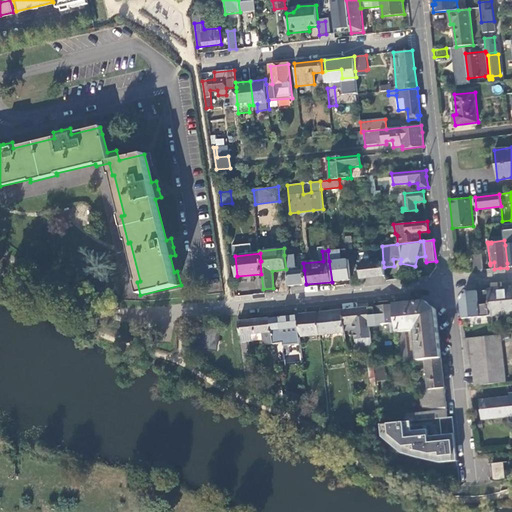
[(299,267),(296,268),(295,254),(284,255),(286,269),(288,286),(306,284),(304,270),(299,270),(299,267)]
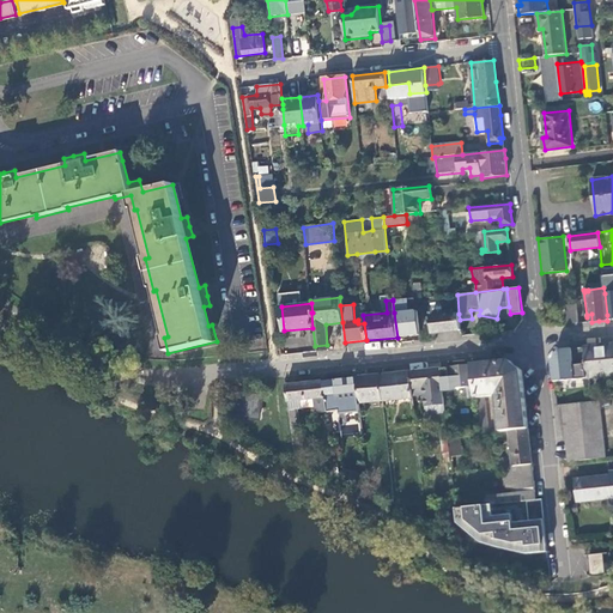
[(566,308),(568,325),(578,323),(576,307),(566,308)]
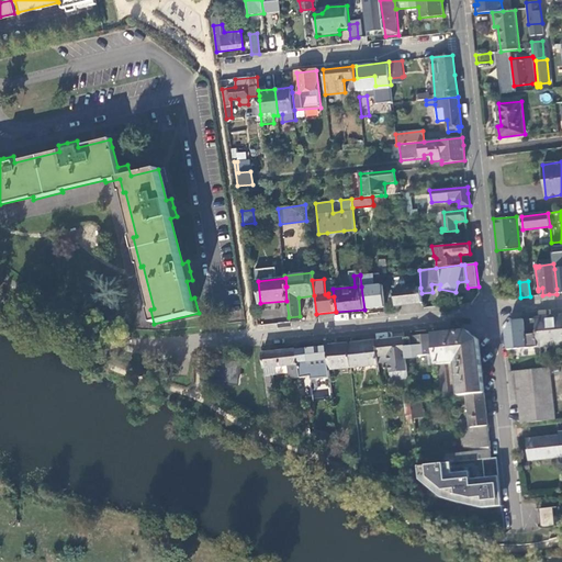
[(361,287),(364,310),(385,307),(382,285),(381,285),(381,284),(375,285),(375,283),(370,283),(370,285),(361,287)]
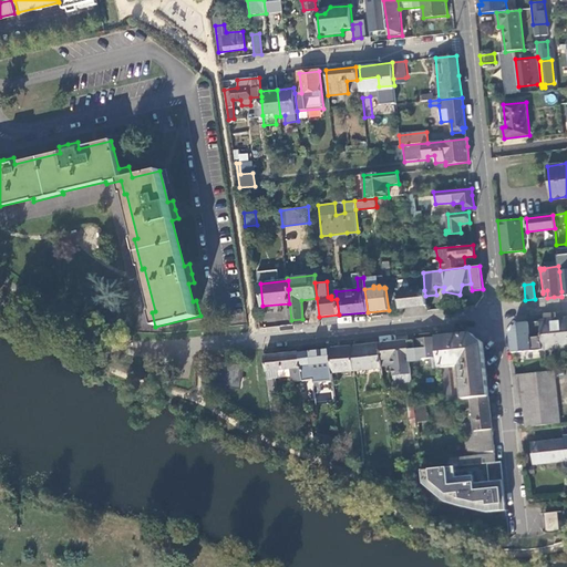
[(400,308),(426,306),(425,296),(424,290),(399,292),(400,308)]
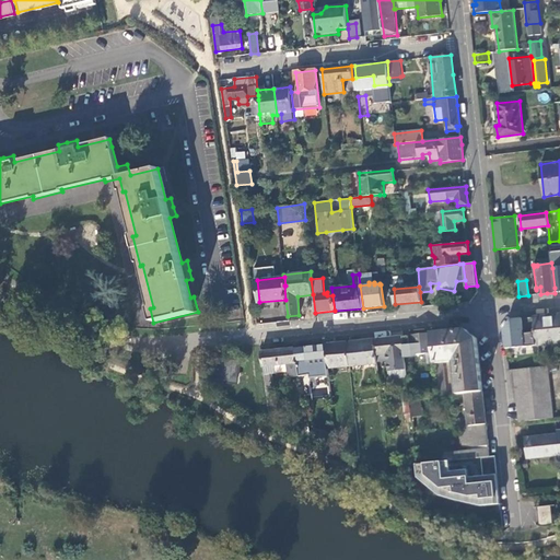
[(559,314),(552,315),(534,317),(536,346),(537,346),(559,342),(559,314)]
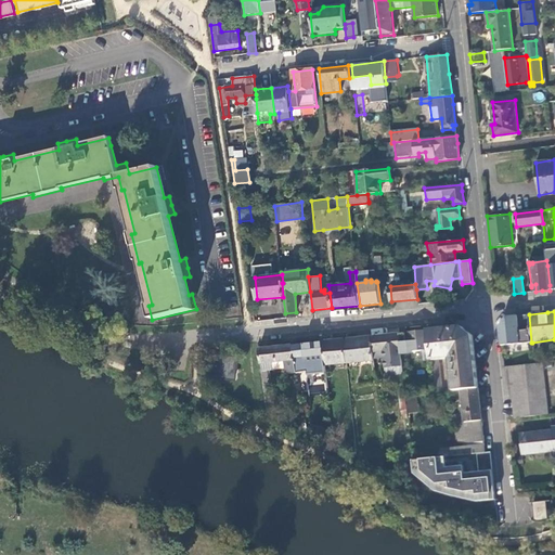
[(507,317),(500,327),(502,346),(531,343),(529,314),(520,315),(507,317)]
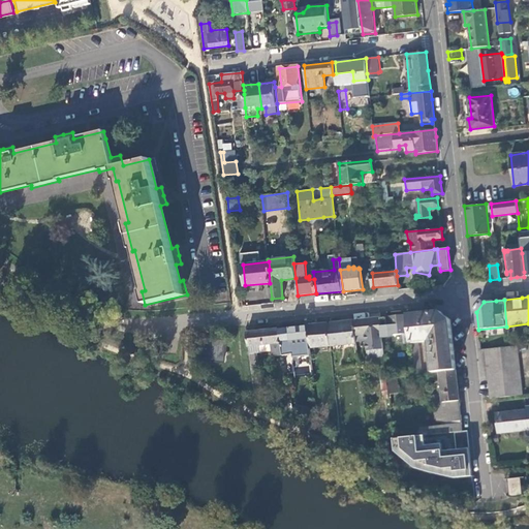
[(425,313),(408,315),(411,342),(415,374),(440,372),(456,370),(453,340),(450,320),(440,312),(425,313)]
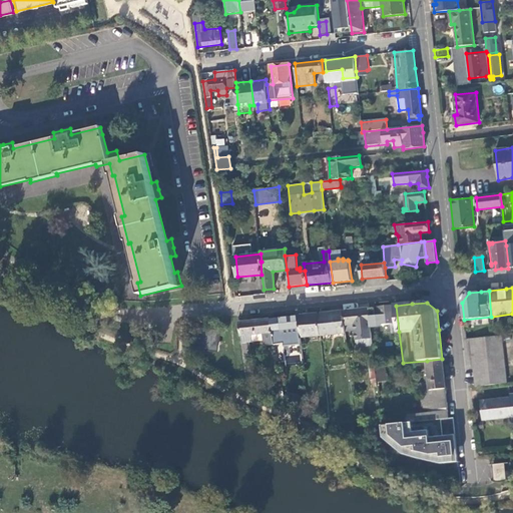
[(399,332),(396,306),(384,307),(369,309),(371,326),(393,324),(394,333),(399,332)]
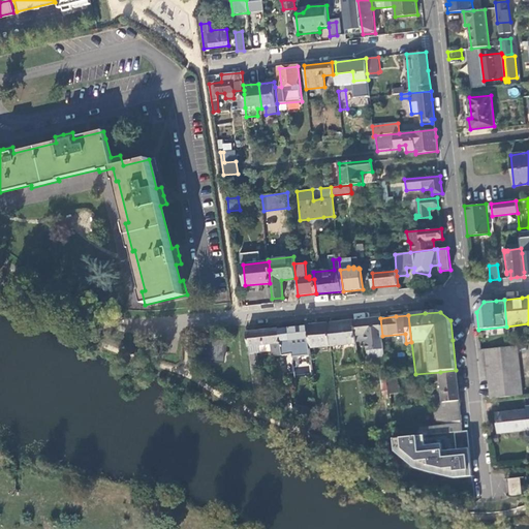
[(370,319),(353,321),(355,336),(366,335),(366,342),(368,354),(372,358),(384,356),(382,336),(380,318),(370,319)]
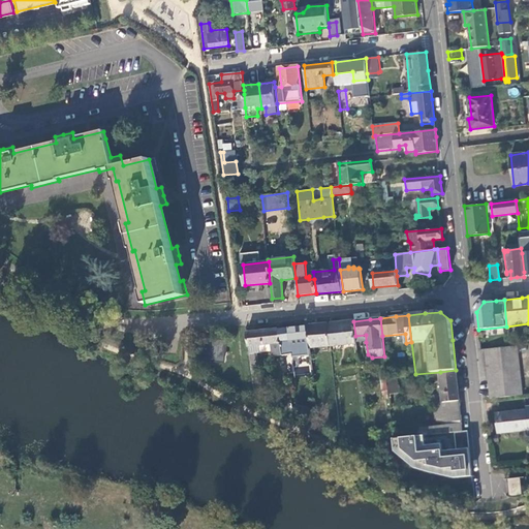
[(355,336),(353,321),(341,322),(328,323),(331,346),(355,343),(355,336)]
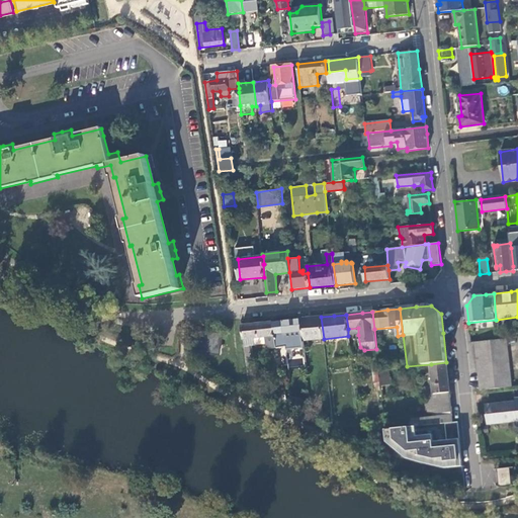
[(324,339),(321,317),(300,319),(304,341),(324,339)]
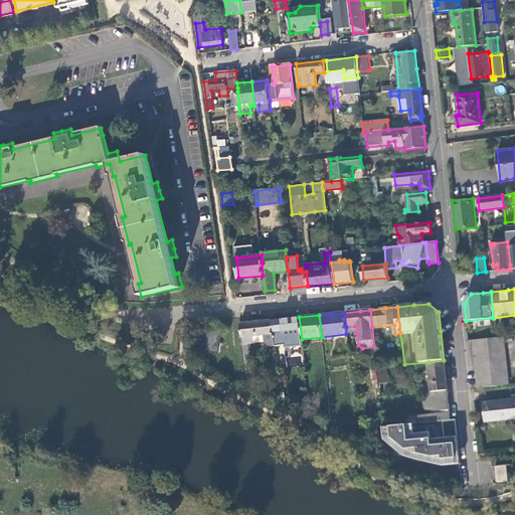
[(275,347),(285,345),(286,348),(303,346),(302,339),(299,317),(287,319),(273,320),(275,333),(273,333),(273,334),(276,346),(275,347)]
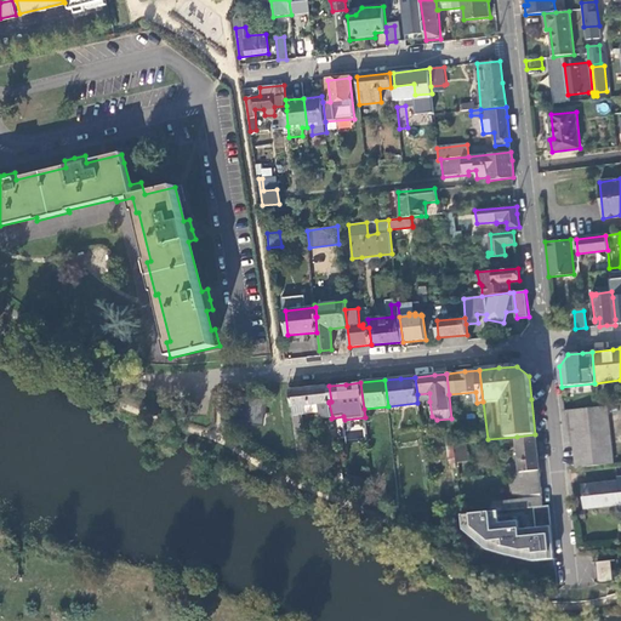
[(329,402),(326,387),(308,388),(289,391),(291,406),(318,404),(329,403),(329,402)]
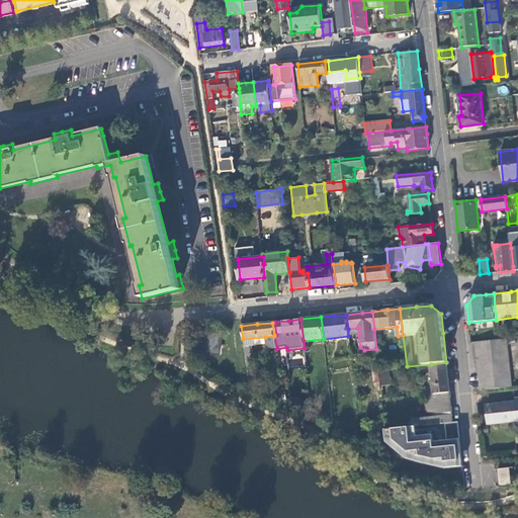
[(358,328),(348,329),(348,336),(358,335),(358,328)]
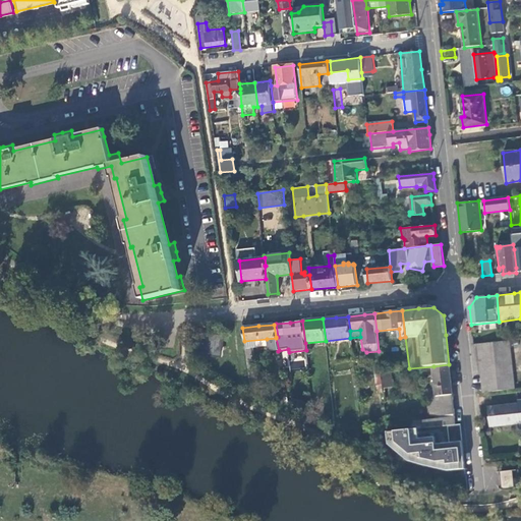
[(205,354),(219,355),(221,338),(206,337),(205,354)]
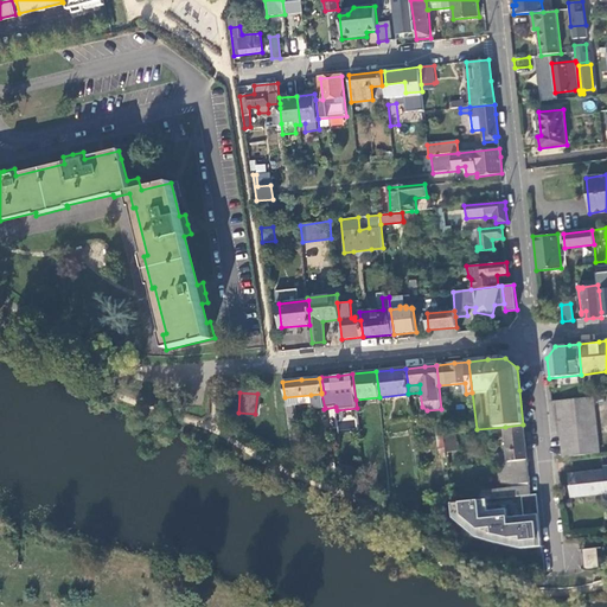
[(311,404),(312,409),(325,408),(321,394),(311,395),(311,404)]
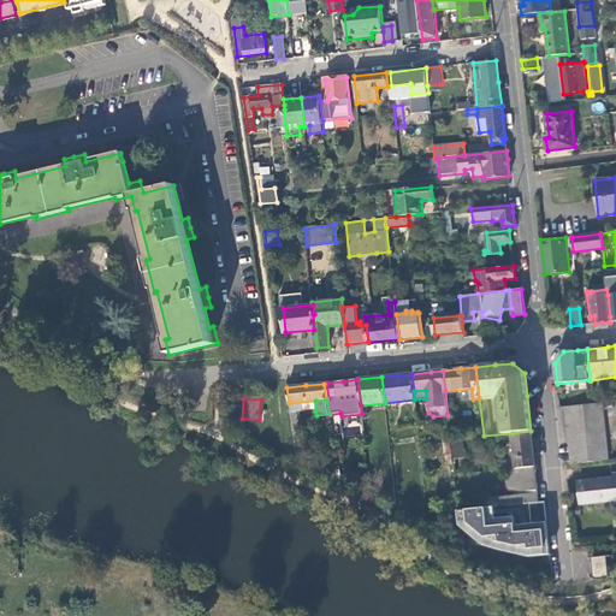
[(315,401),(289,403),(290,413),(300,412),(315,410),(315,401)]
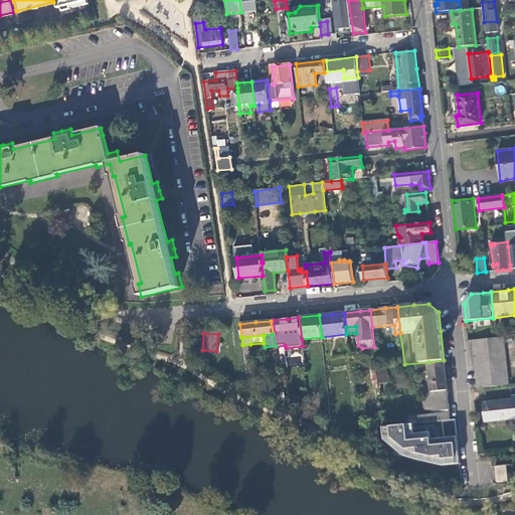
[(509,385),(503,337),(472,340),(477,388),(509,385)]
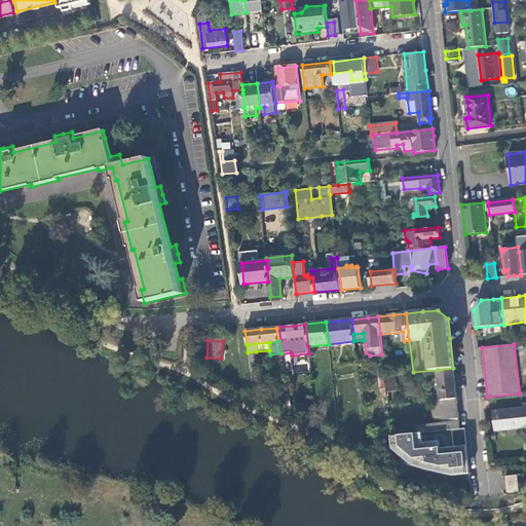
[(441,401),(456,399),(456,393),(455,381),(453,368),(438,370),(441,401)]
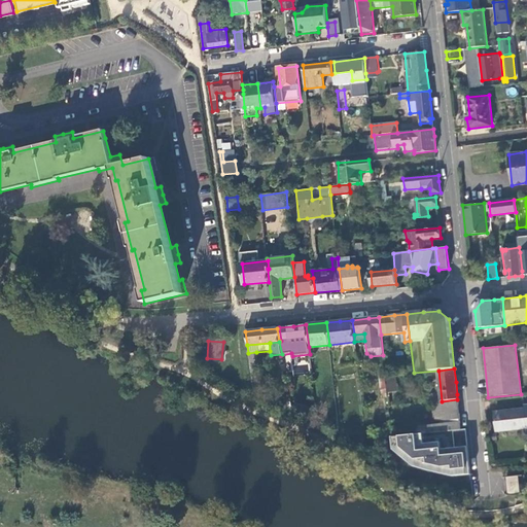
[(381,378),(380,391),(396,391),(397,378),(381,378)]
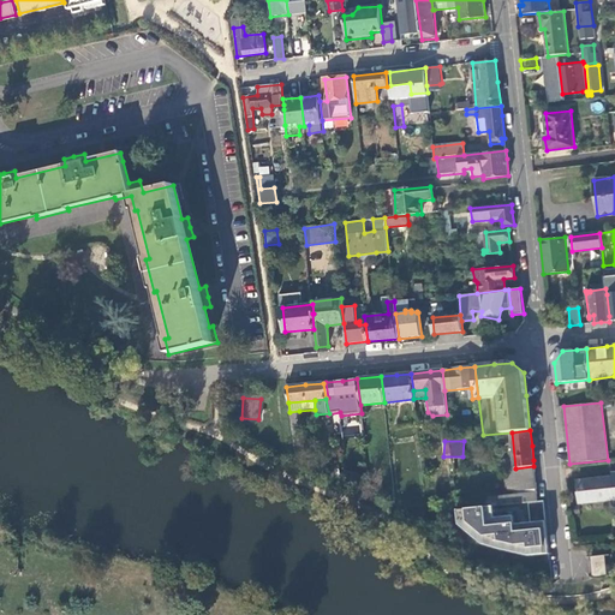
[(368,465),(370,489),(382,488),(380,464),(368,465)]
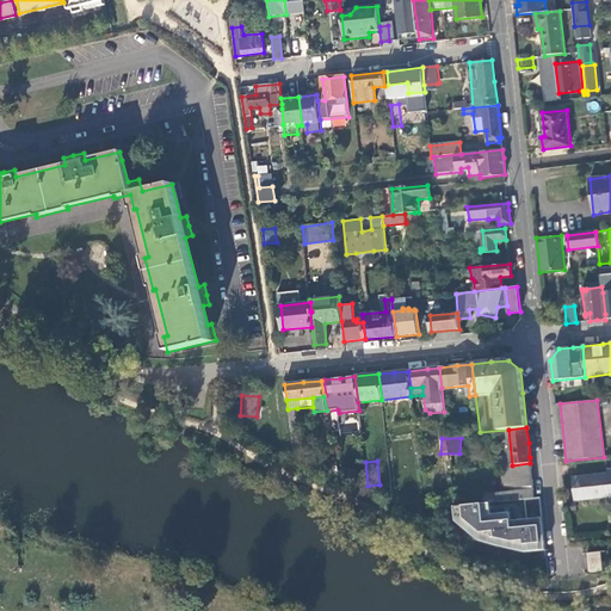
[(525,499),(535,499),(532,481),(530,463),(512,466),(504,466),(506,492),(485,494),(486,504),(488,503),(501,501),(525,499)]
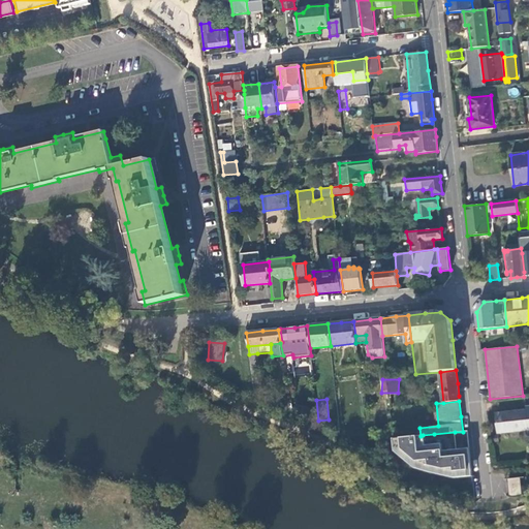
[(498,434),(528,430),(526,411),(496,414),(498,434)]
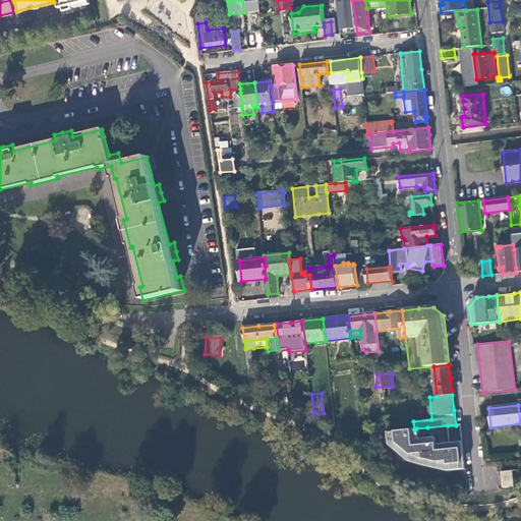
[(460,424),(456,425),(448,425),(449,443),(435,444),(433,437),(417,439),(416,428),(414,429),(387,431),(388,446),(408,461),(447,471),(464,468),(460,424)]
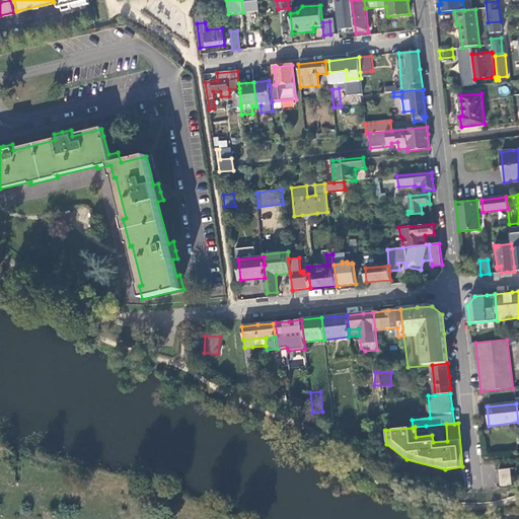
[(511,468),(498,469),(500,479),(501,488),(502,488),(502,489),(503,489),(504,489),(505,489),(507,489),(508,489),(510,488),(511,488),(513,486),(511,468)]
